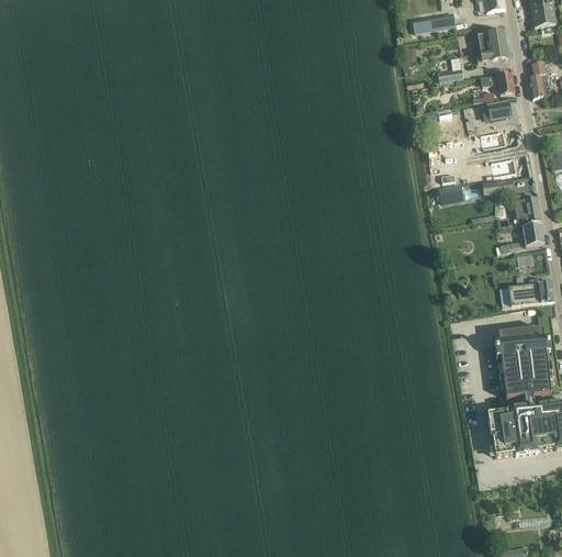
[(484,0),(486,11),(505,7),(504,0),(484,0)]
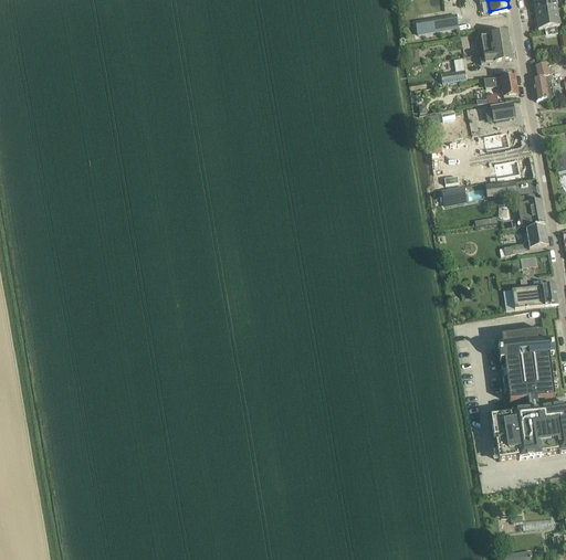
[(556,4),(535,8),(538,25),(558,23),(556,4)]
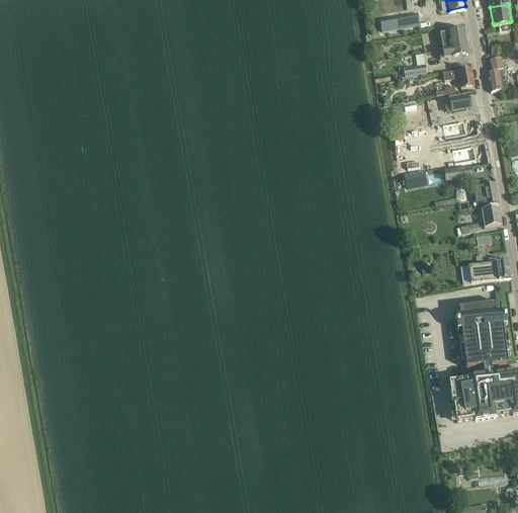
[(420,22),(418,10),(380,16),(382,28),(420,22)]
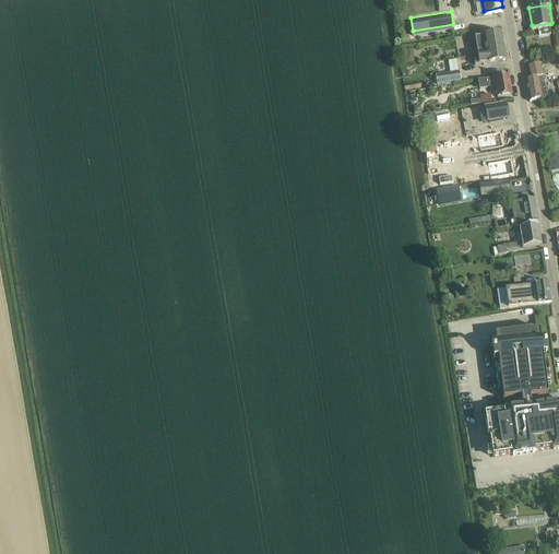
[(478,50),(504,46),(501,28),(490,30),(476,32),(471,33),(473,50),(478,49),(478,50)]
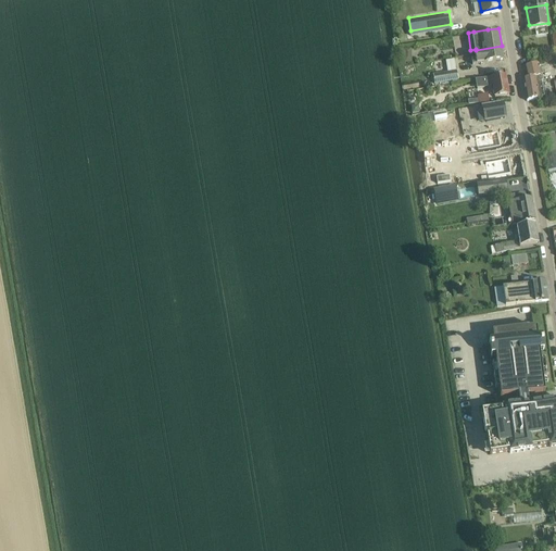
[(471,53),(472,60),(503,54),(502,46),(476,50),(477,53),(471,53)]
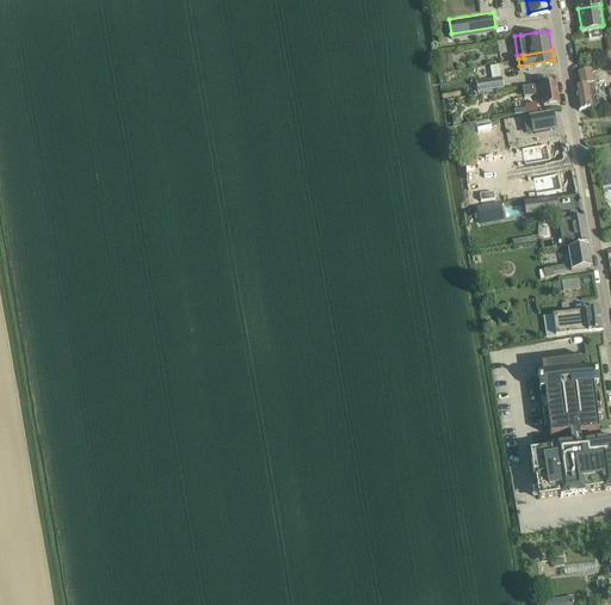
[(579,105),(593,103),(598,102),(596,86),(597,85),(596,81),(594,81),(592,68),(594,67),(593,65),(575,68),(578,81),(574,82),(579,105)]
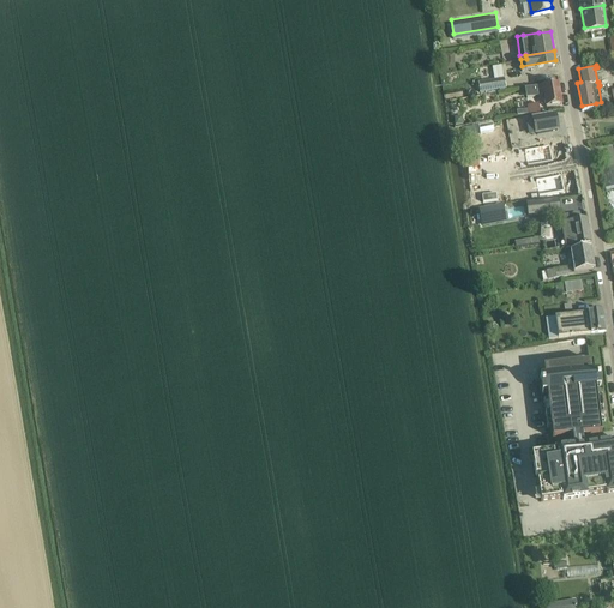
[(505,73),(479,78),(480,88),(506,83),(505,73)]
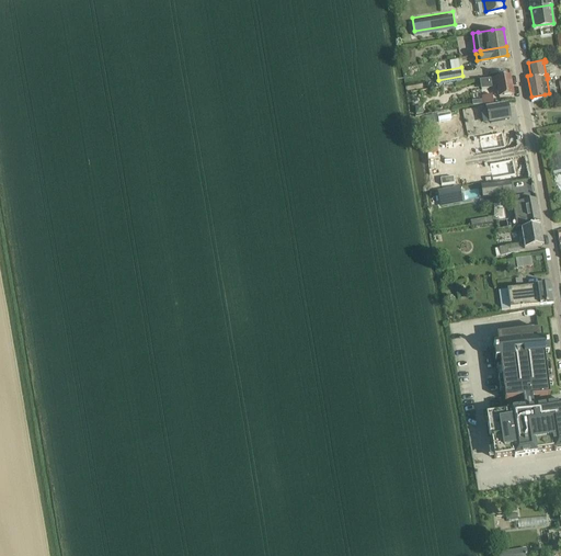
[(491,75),(480,76),(481,81),(481,86),(492,83),(499,82),(500,93),(503,92),(514,90),(513,90),(511,71),(491,75)]
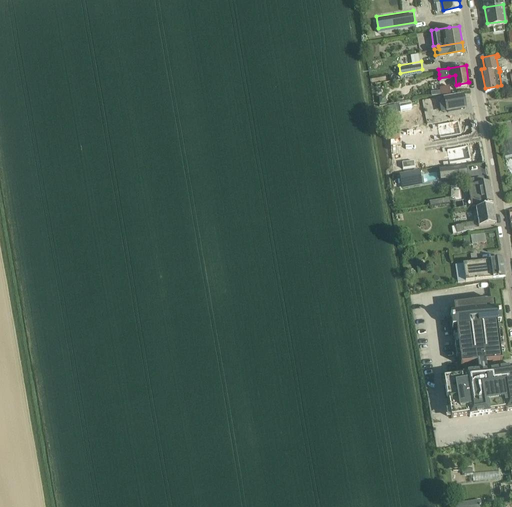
[(449,82),(440,84),(441,92),(451,90),(449,82)]
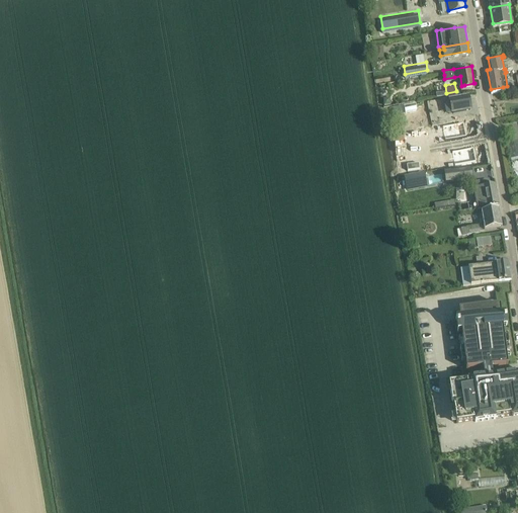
[(448,94),(451,109),(470,105),(467,90),(448,94)]
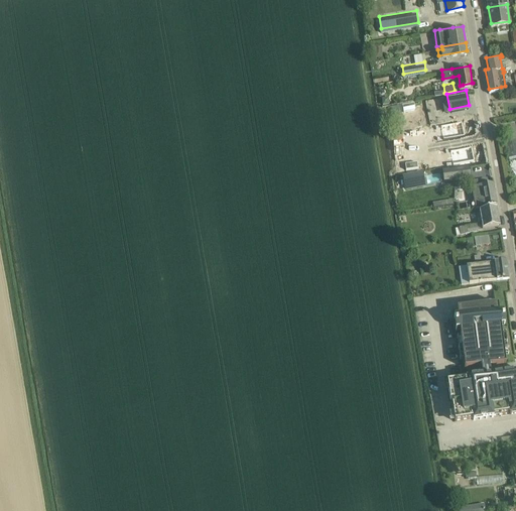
[(401,101),(391,103),(393,111),(403,109),(401,101)]
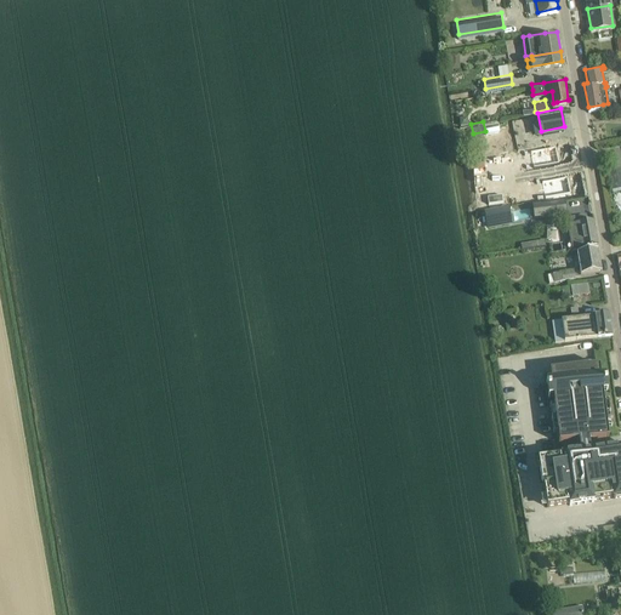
[(620,177),(619,178),(616,165),(610,166),(614,187),(616,187),(620,186),(620,177)]
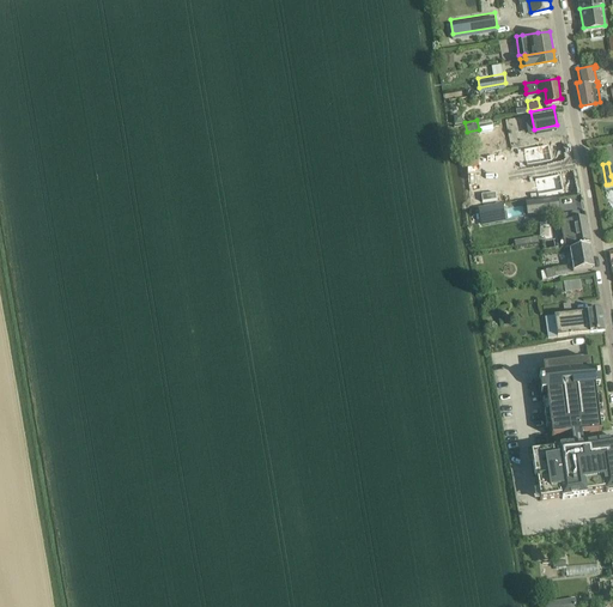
[(558,193),(525,199),(527,211),(560,205),(558,193)]
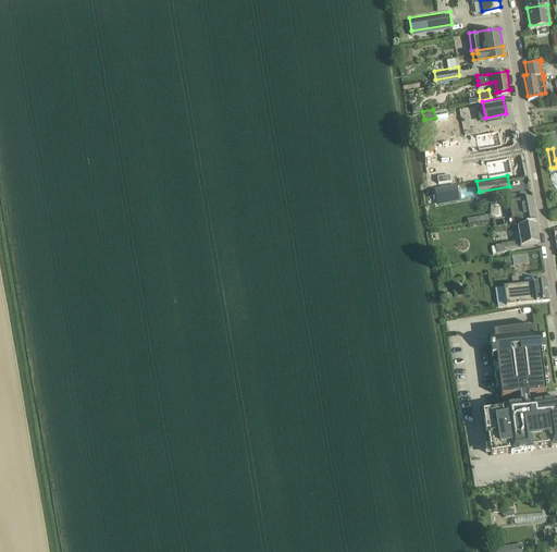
[(455,182),(436,185),(438,198),(458,195),(455,182)]
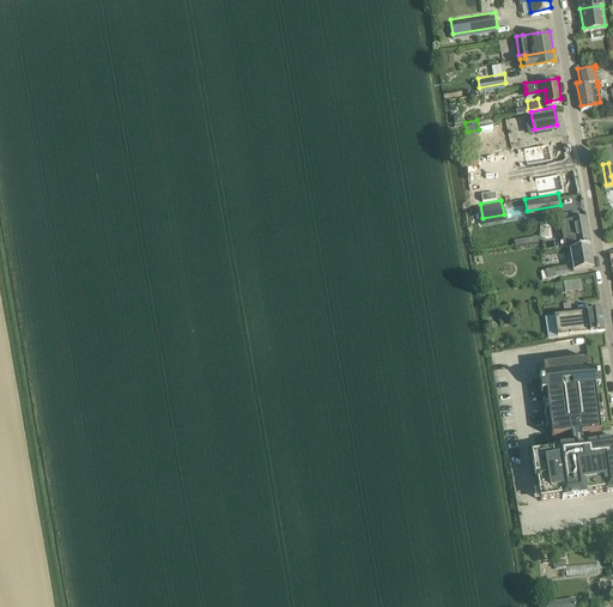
[(570,208),(560,211),(563,222),(564,231),(566,241),(576,238),(578,238),(589,236),(589,235),(586,212),(577,213),(577,207),(570,208)]
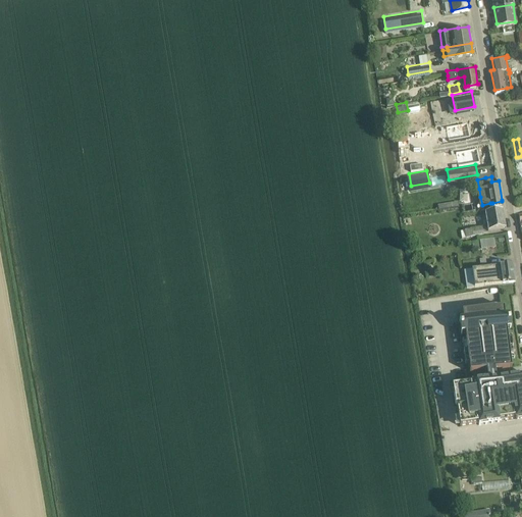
[(506,223),(503,205),(485,208),(486,215),(484,216),(484,220),(487,220),(488,226),(506,223)]
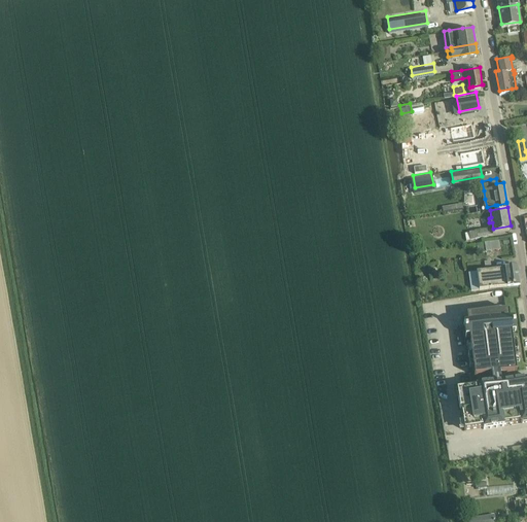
[(487,225),(469,229),(465,230),(467,237),(471,236),(489,233),(487,225)]
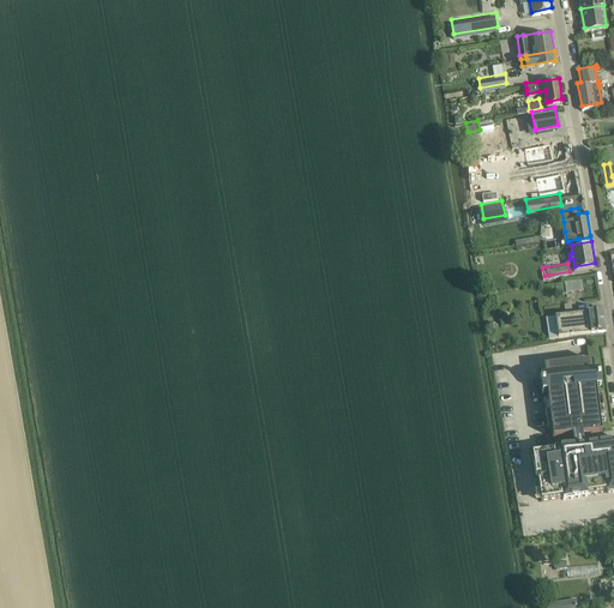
[(565,278),(555,280),(557,290),(566,289),(565,278)]
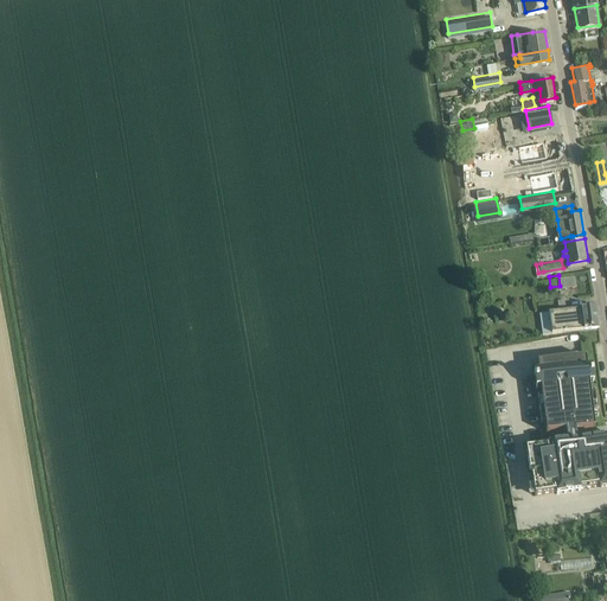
[(599,323),(595,301),(549,308),(553,330),(599,323)]
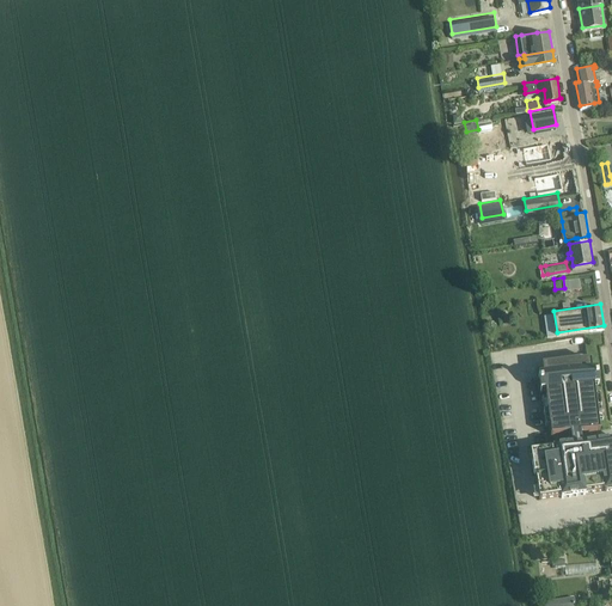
[(573,442),(531,450),(534,469),(537,469),(540,494),(605,483),(606,485),(611,483),(611,435),(583,440),(582,436),(581,427),(600,424),(591,356),(543,362),(544,372),(546,372),(548,384),(546,384),(548,395),(550,395),(552,421),(551,421),(552,430),(570,428),(573,442)]
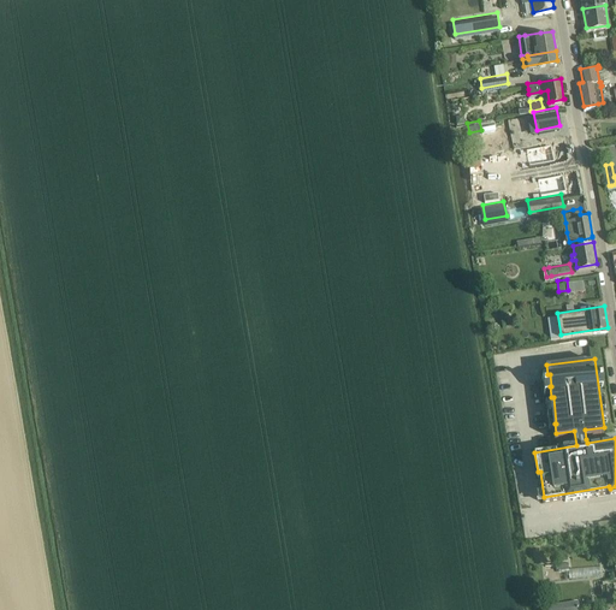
[(543,603),(544,609),(580,609),(578,597),(543,603)]
